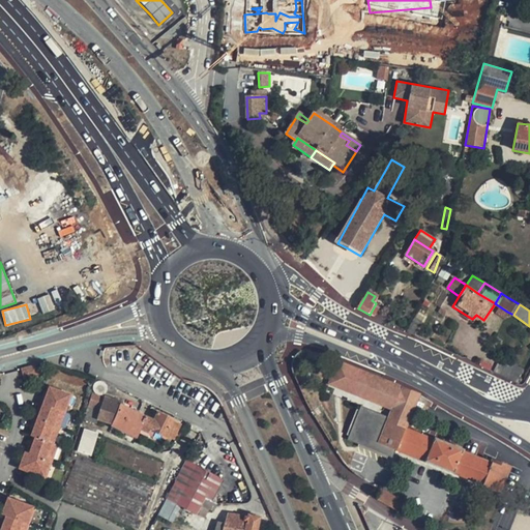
[(379,307),(375,305),(370,315),(374,317),(379,307)]
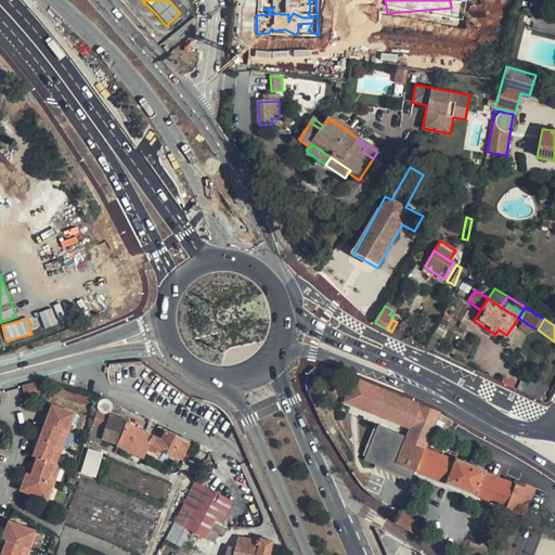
[(531,326),(525,322),(521,326),(524,327),(528,331),(531,326)]
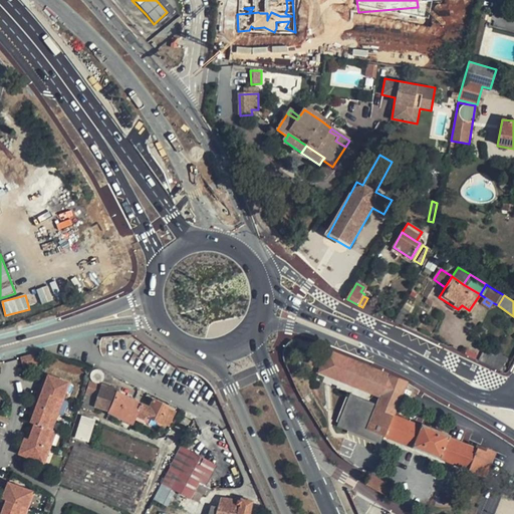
[(402,305),(394,323),(402,326),(410,309),(402,305)]
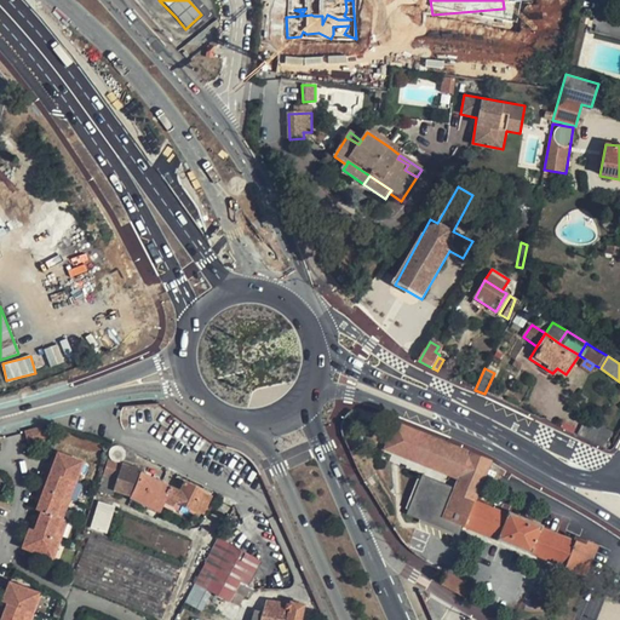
[(42,437),(38,423),(19,428),(24,442),(42,437)]
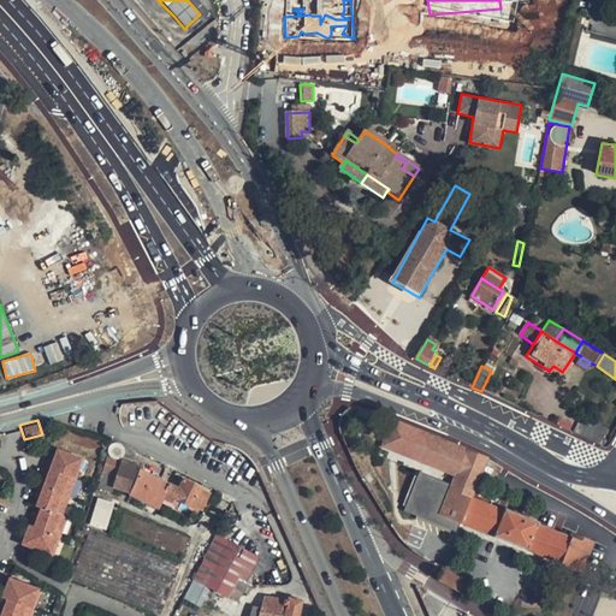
[(474,483),(484,457),(389,420),(379,445),(397,452),(454,474),(474,483)]
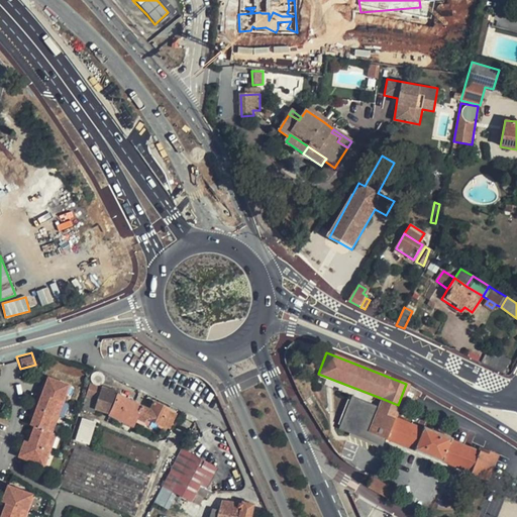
[(515,370),(516,367),(492,353),(486,366),(504,376),(515,370)]
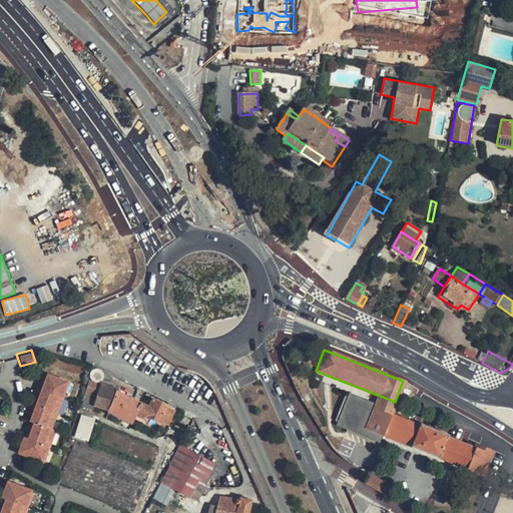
[(106,373),(102,372),(100,370),(98,369),(96,369),(93,370),(91,371),(90,374),(90,376),(91,379),(93,381),(96,383),(99,382),(101,381),(102,380),(103,380),(106,373)]
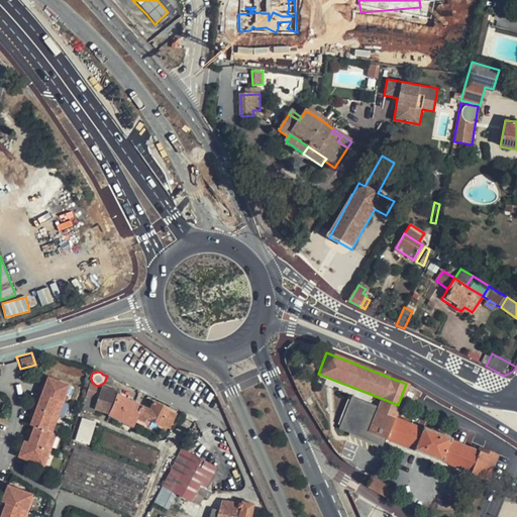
[(64,402),(71,384),(48,376),(46,383),(44,387),(41,385),(40,385),(38,392),(63,401),(64,402)]
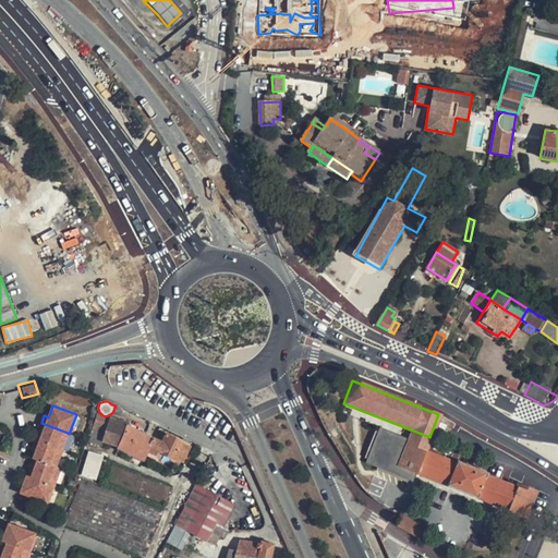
[(71,434),(79,415),(76,414),(69,434),(71,434)]
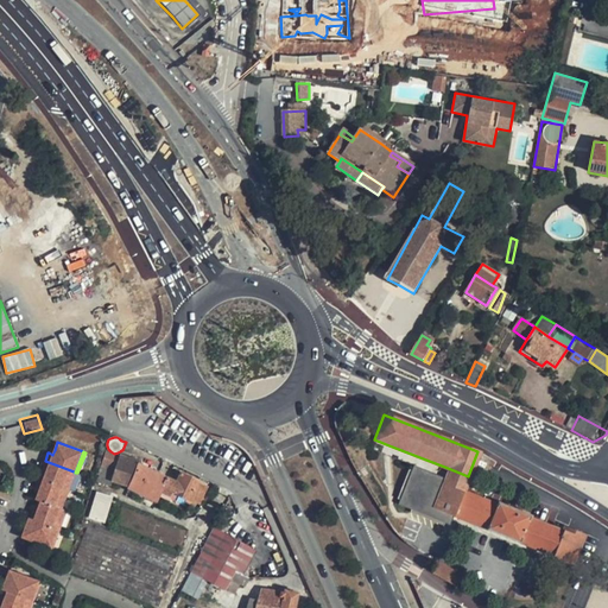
[(120,455),(113,454),(106,451),(95,482),(111,487),(113,476),(115,469),(134,476),(131,482),(128,488),(157,501),(163,487),(197,504),(197,502),(195,501),(203,485),(206,486),(182,473),(177,482),(139,464),(140,461),(120,455)]
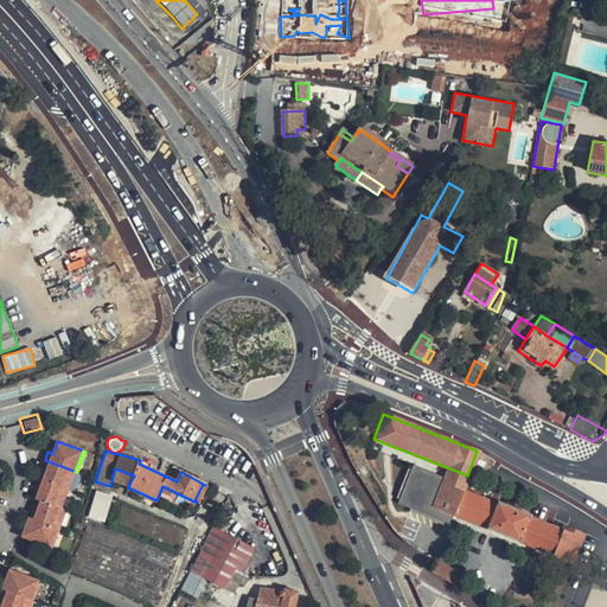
[(43,470),(46,471),(45,475),(43,480),(66,490),(74,471),(45,460),(42,468),(43,470)]
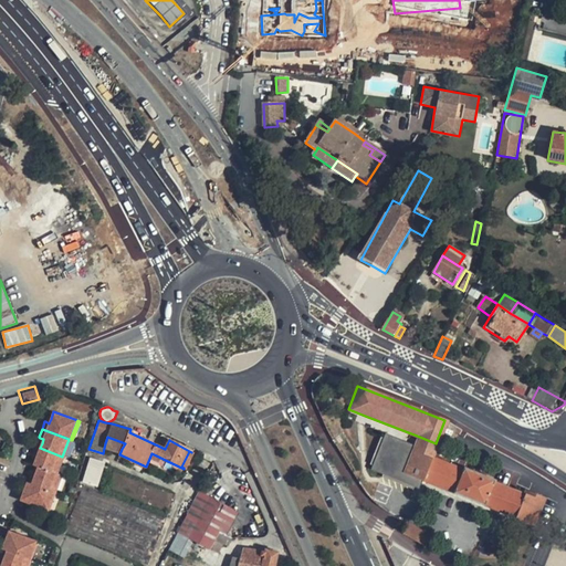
[(458,464),(456,468),(430,458),(432,452),(412,444),(386,433),(384,438),(374,464),(371,469),(396,479),(397,474),(407,479),(406,483),(417,488),(419,482),(430,485),(512,519),(522,493),(490,481),(491,478),(458,464)]
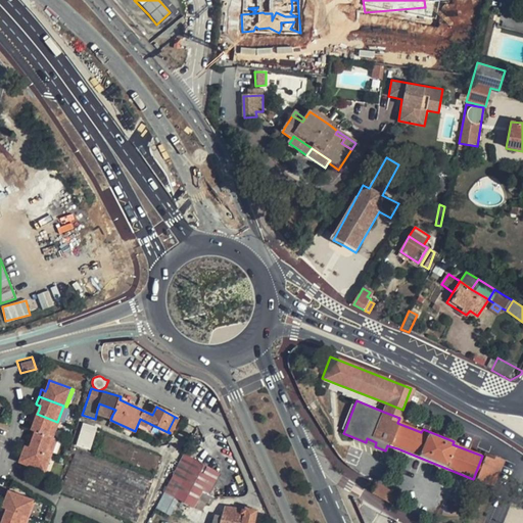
[(383,407),(381,411),(399,418),(400,414),(402,410),(385,402),(383,407)]
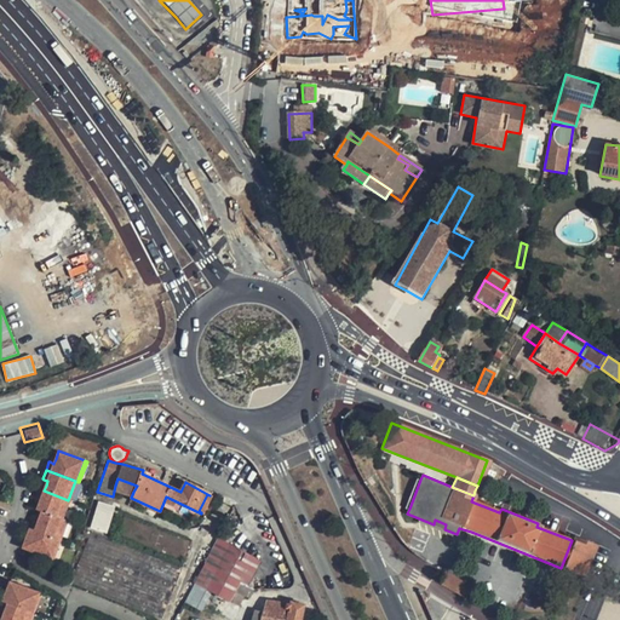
[(137,486),(118,478),(115,486),(133,492),(137,486)]
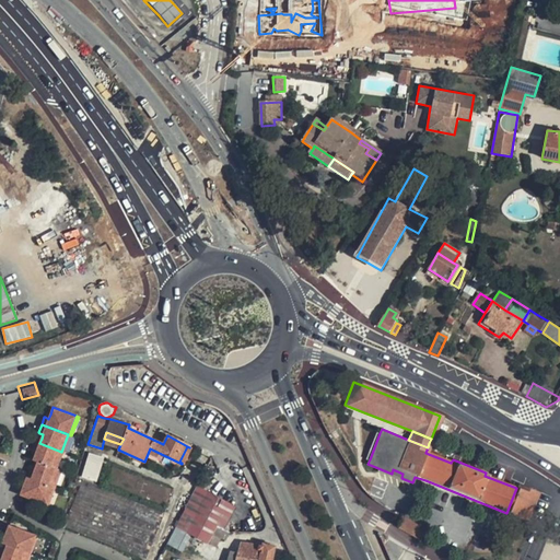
[(55,468),(61,452),(39,443),(35,442),(32,450),(33,450),(36,451),(35,455),(33,461),(37,463),(55,468)]
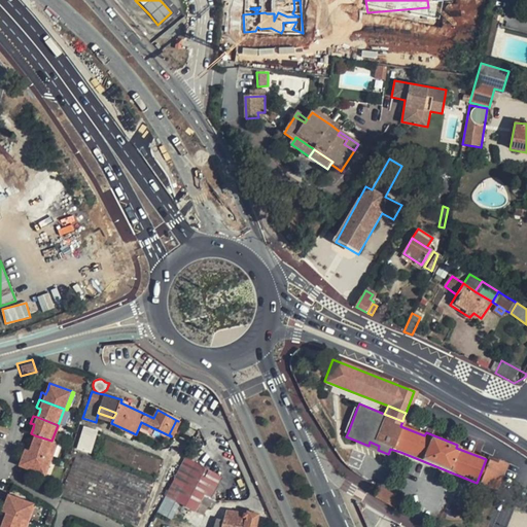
[(95,430),(83,427),(77,449),(89,453),(95,430)]
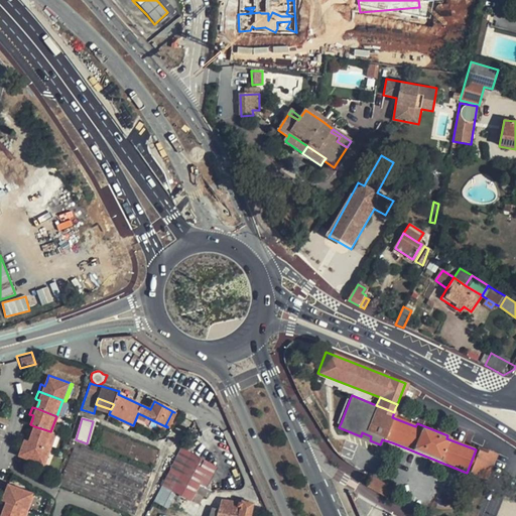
[(48,448),(54,433),(52,432),(50,431),(34,426),(32,430),(31,434),(28,433),(27,433),(24,440),(29,441),(48,448)]
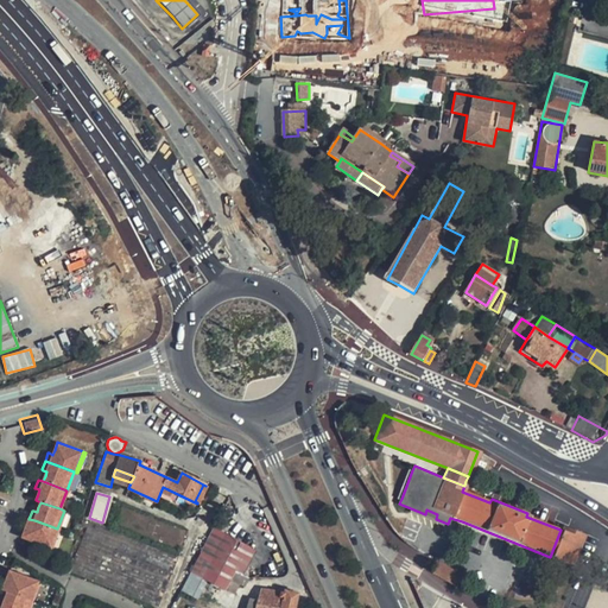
[(54,549),(59,530),(57,529),(35,520),(31,529),(26,527),(21,537),(24,538),(54,549)]
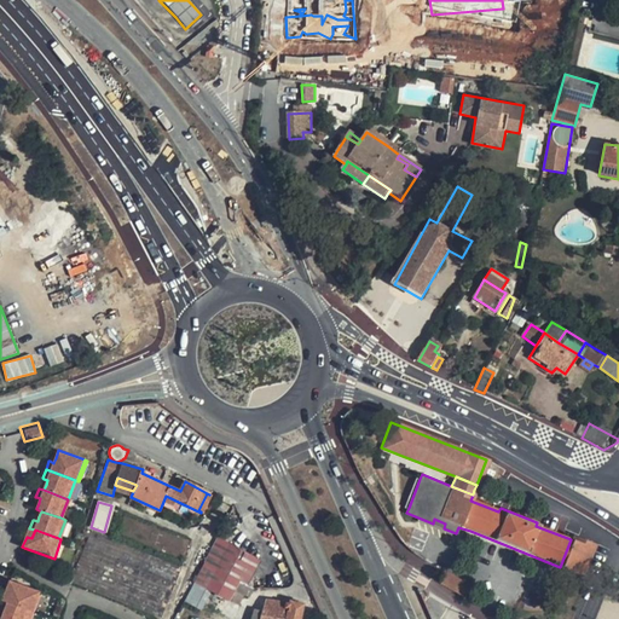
[(125,543),(91,531),(76,565),(71,582),(154,615),(161,618),(183,567),(151,555),(125,543)]
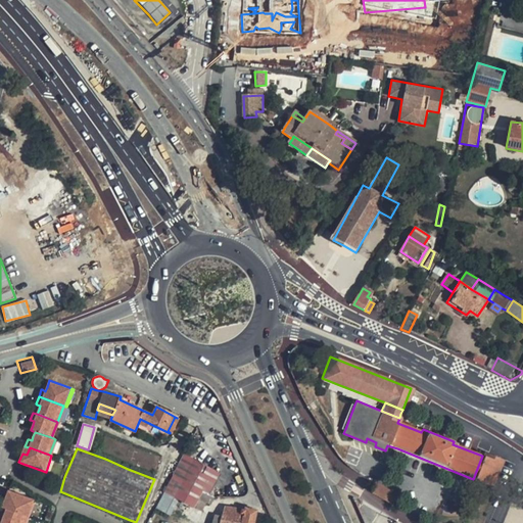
[(501,462),(483,454),(482,456),(473,479),(490,486),(501,462)]
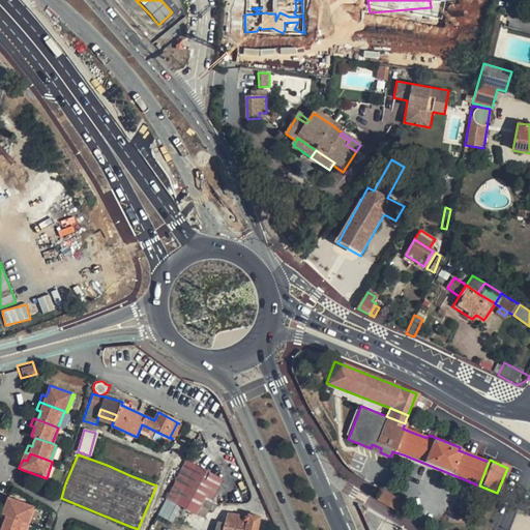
[(217,477),(185,461),(166,499),(197,514),(197,513),(201,506),(209,509),(214,511),(216,503),(212,501),(206,498),(217,477)]
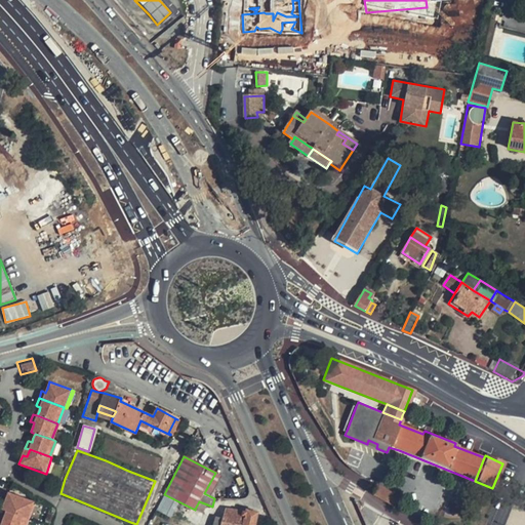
[(220,476),(215,473),(204,493),(210,496),(220,476)]
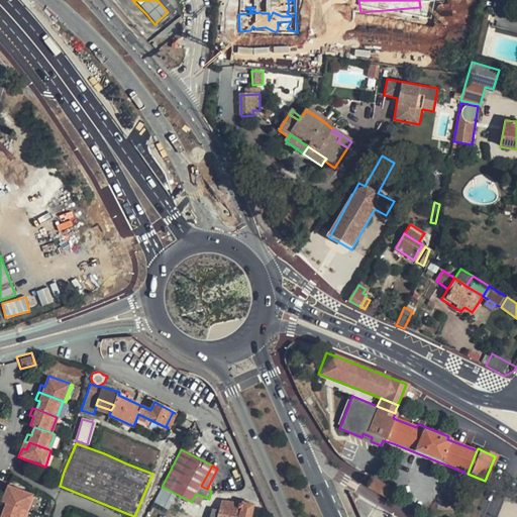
[(369,487),(389,498),(393,489),(372,478),(369,487)]
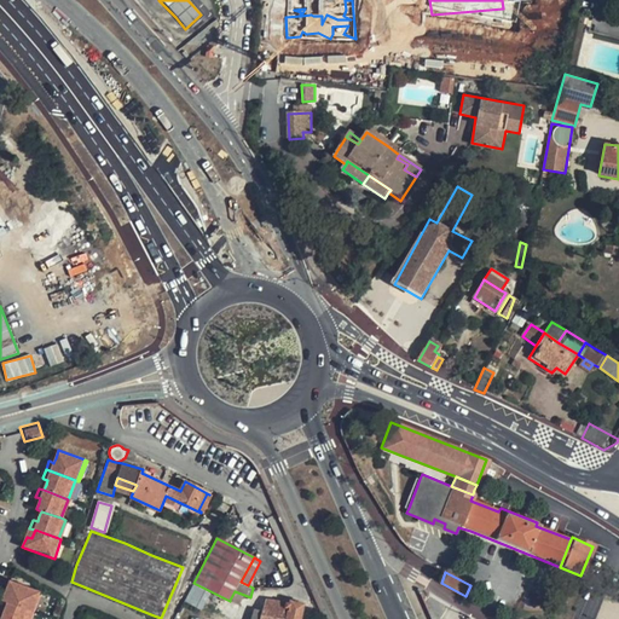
[(10,580),(5,593),(11,594),(7,602),(32,611),(33,612),(34,612),(41,593),(10,580)]
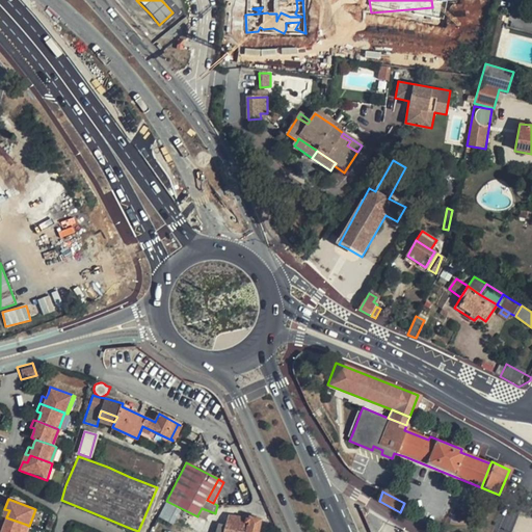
[(210,511),(202,508),(197,515),(207,520),(210,511)]
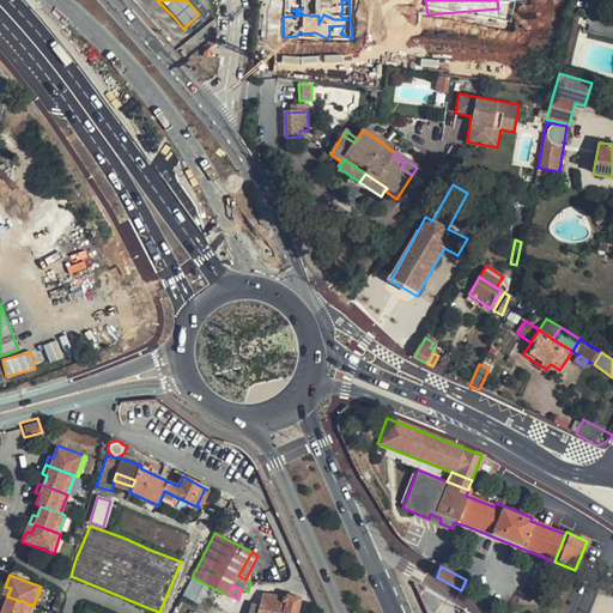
[(612,612),(612,598),(596,593),(589,612),(612,612)]
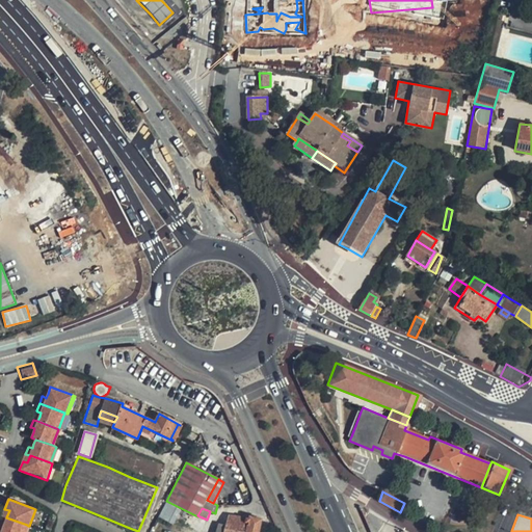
[(261,519),(249,515),(248,519),(243,517),(243,521),(228,519),(225,525),(219,523),(216,531),(265,531),(266,529),(259,528),(261,519)]
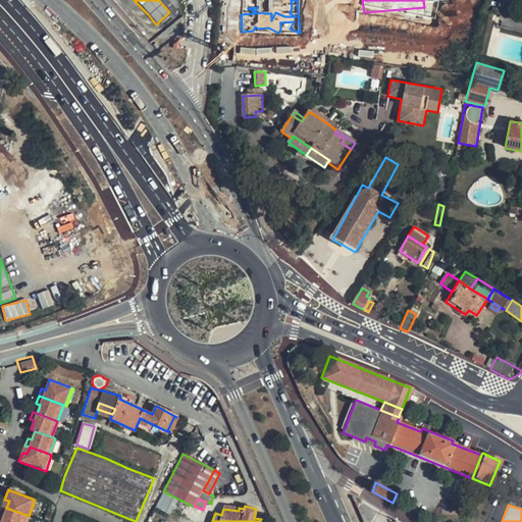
[(23,521),(27,515),(6,508),(3,507),(0,513),(3,515),(2,519),(0,521),(23,521)]
